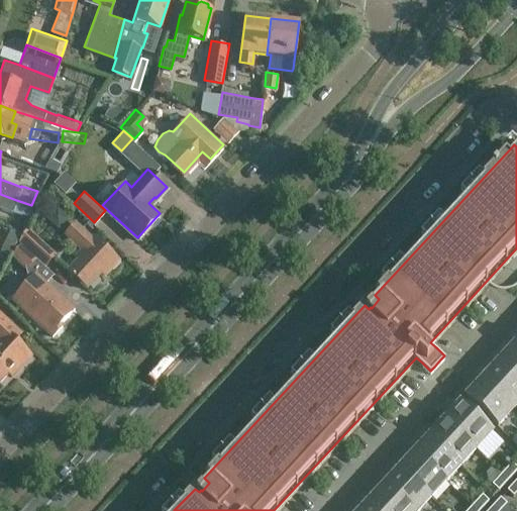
[(0,205),(13,210),(16,200),(0,194),(0,205)]
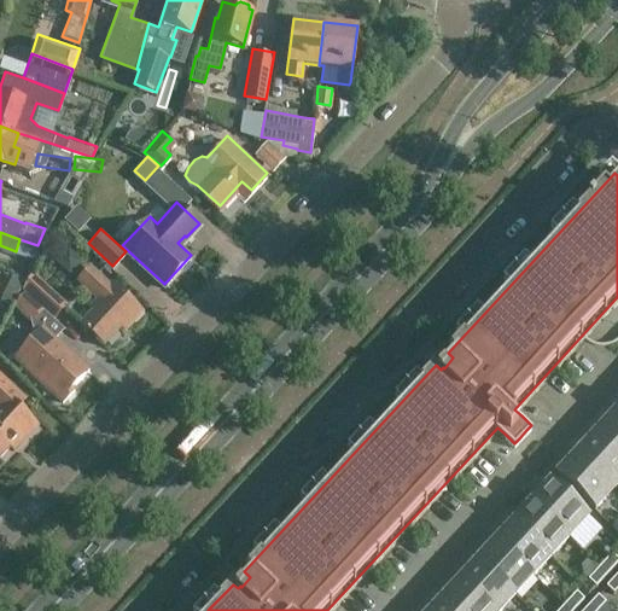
[(91,307),(80,319),(104,342),(124,319),(128,323),(141,308),(111,280),(110,283),(91,265),(79,277),(98,295),(89,304),(91,307)]
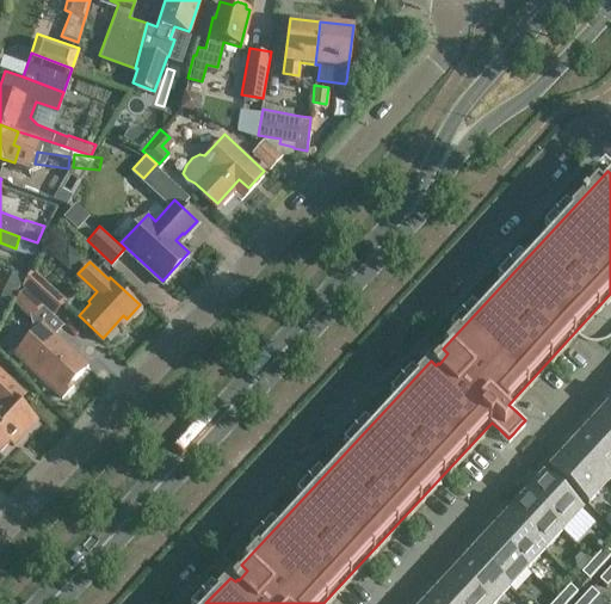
[(0,294),(11,300),(24,272),(12,266),(0,294)]
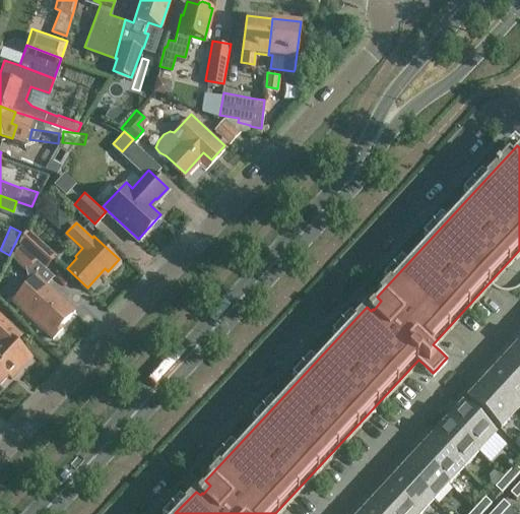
[(45,265),(55,253),(27,228),(17,239),(45,265)]
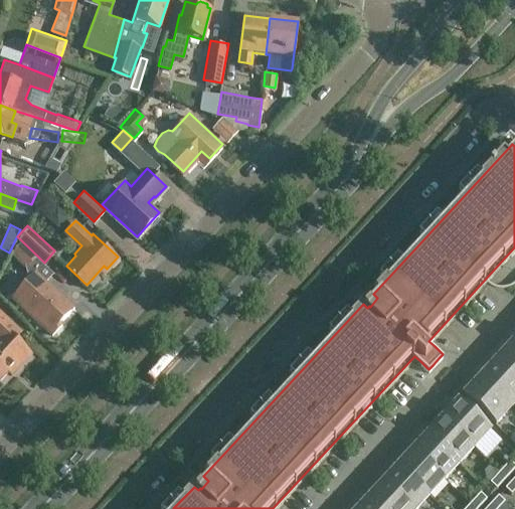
[(27,265),(35,256),(20,242),(12,251),(27,265)]
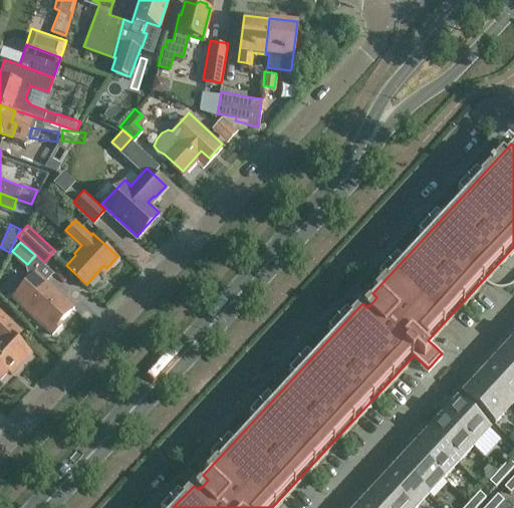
[(36,270),(28,279),(13,295),(40,320),(42,317),(52,326),(70,306),(62,299),(65,296),(45,278),(36,270)]
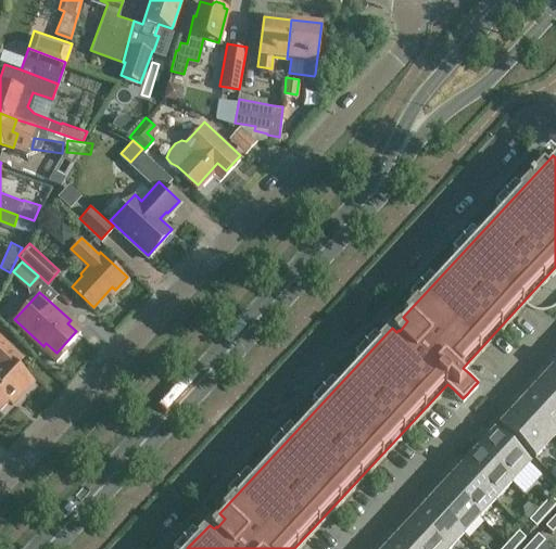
[(17,395),(33,379),(3,353),(0,356),(0,406),(13,392),(17,395)]
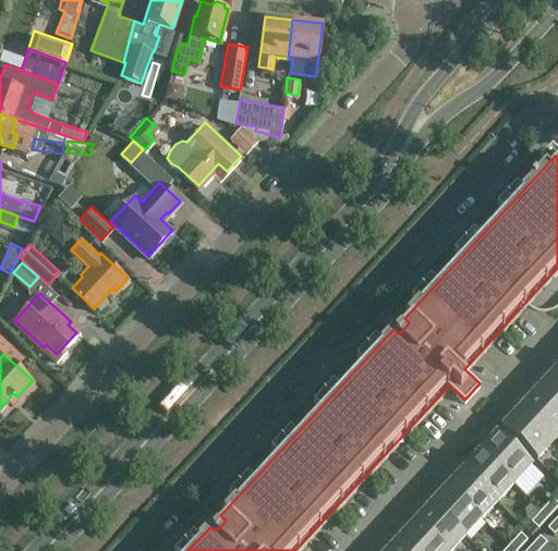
[(557,360),(556,360),(557,363),(557,366),(542,383),(557,399),(557,360)]
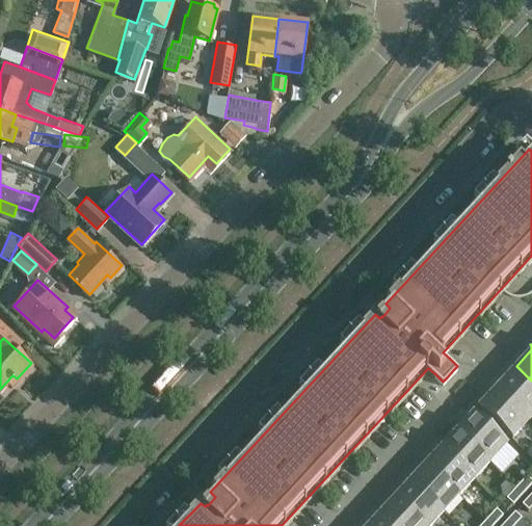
[(531,413),(531,380),(516,366),(499,386),(530,415),(531,413)]
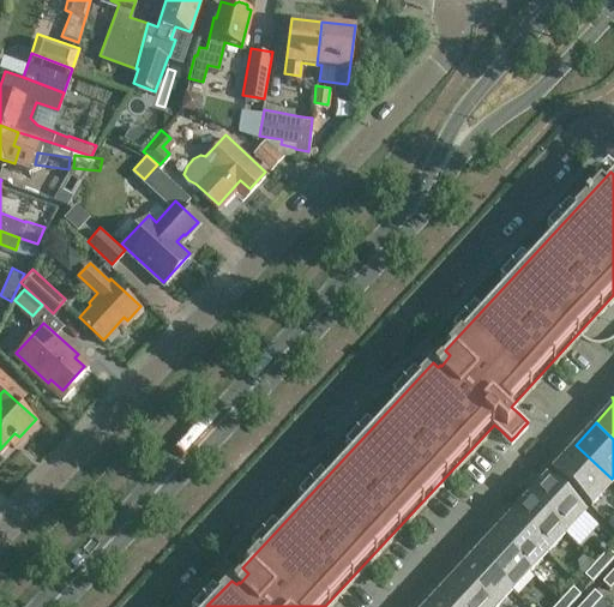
[(612,479),(576,445),(554,468),(591,502),(612,479)]
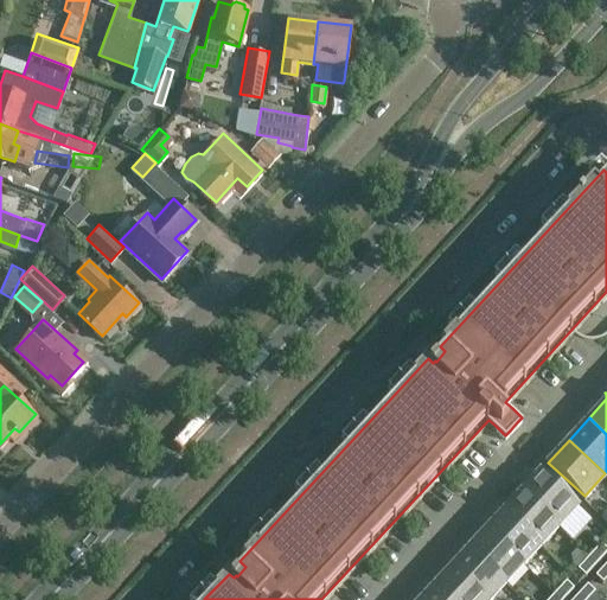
[(523,491),(558,524),(576,504),(541,471),(523,491)]
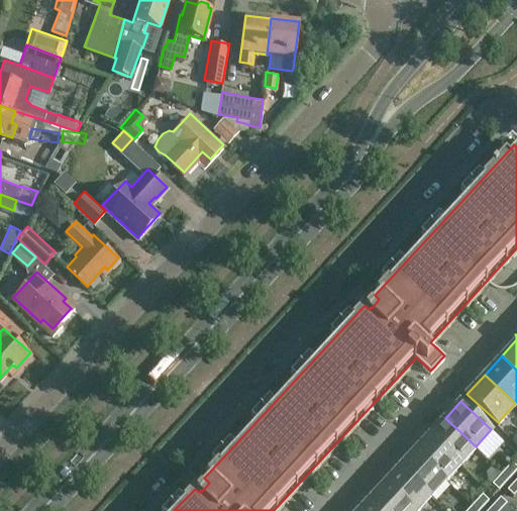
[(476,446),(445,418),(430,433),(460,463),(476,446)]
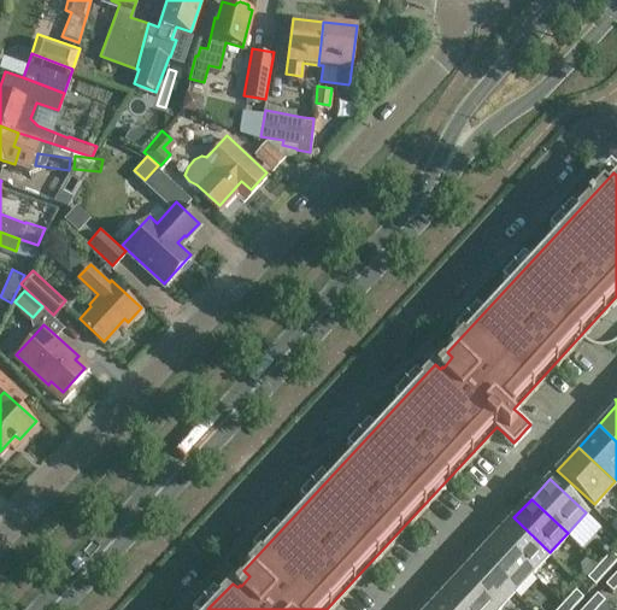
[(550,552),(513,517),(497,537),(492,532),(492,533),(533,570),(550,552)]
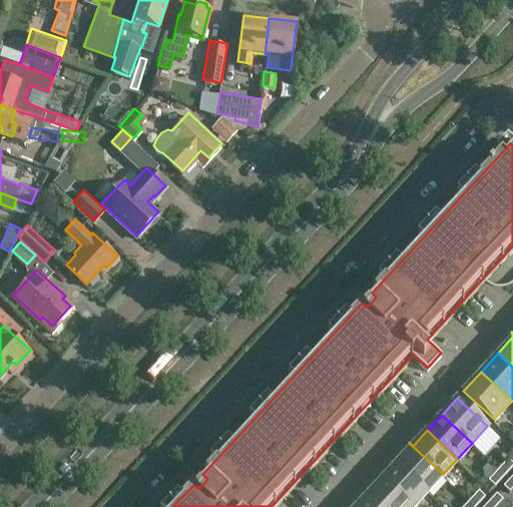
[(471,450),(486,463),(502,446),(487,432),(471,450)]
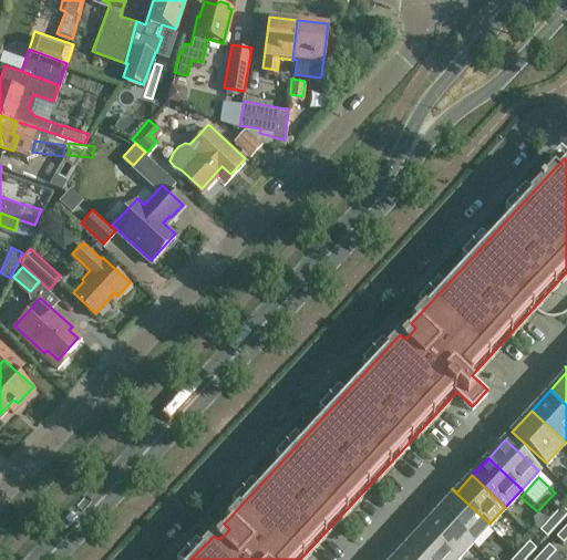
[(490,524),(452,489),(435,507),(473,541),(490,524)]
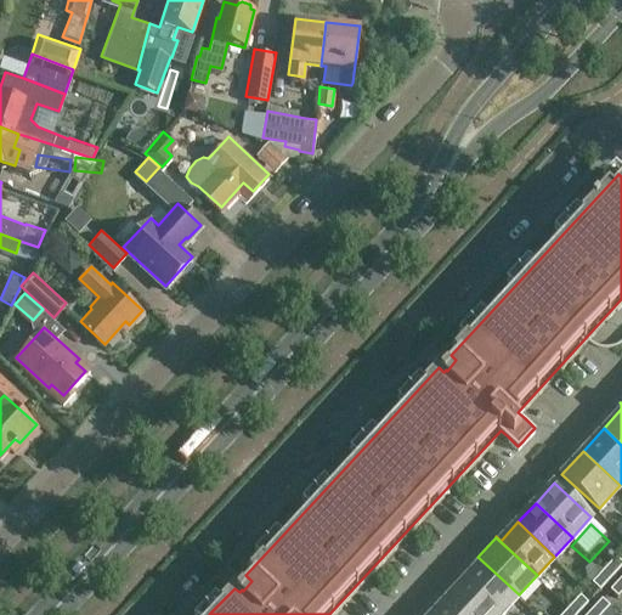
[(604,566),(611,574),(621,562),(621,559),(616,553),(604,566)]
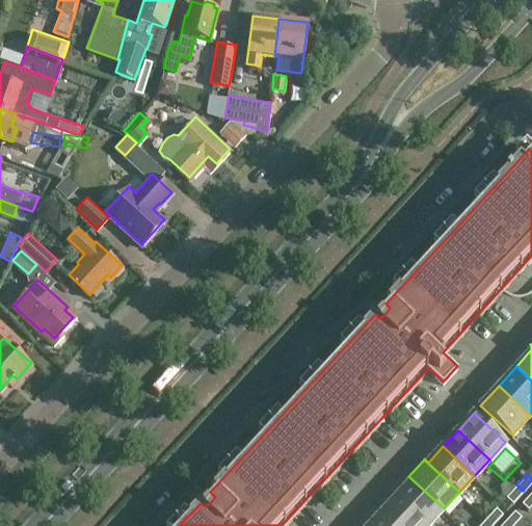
[(444,508),(408,476),(394,492),(393,491),(393,492),(428,525),(444,508)]
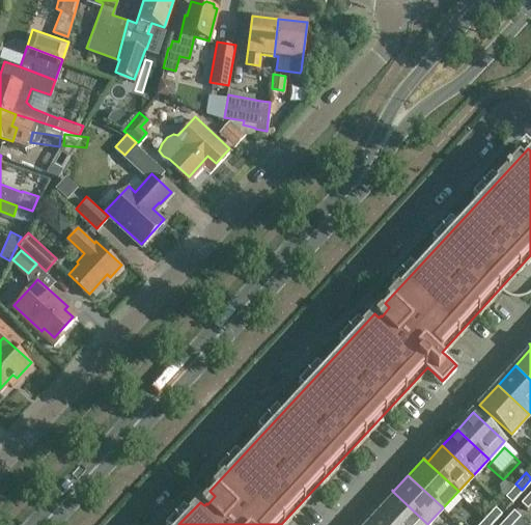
[(522,490),(515,484),(505,495),(511,500),(522,490)]
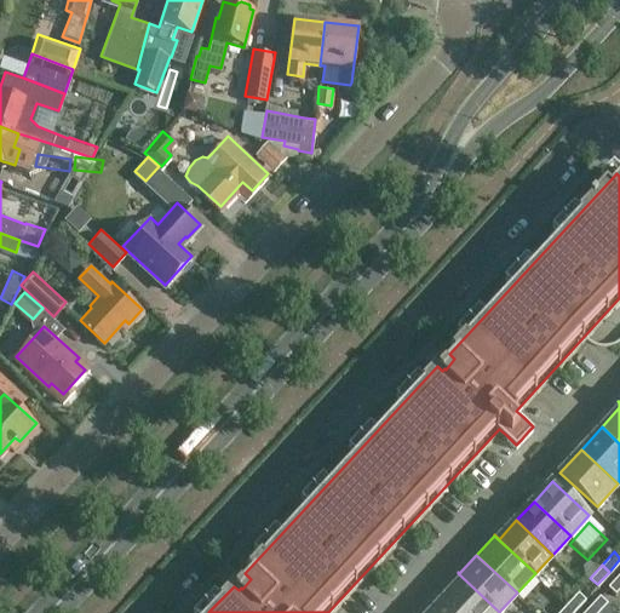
[(619,586),(619,571),(608,584),(616,591),(619,586)]
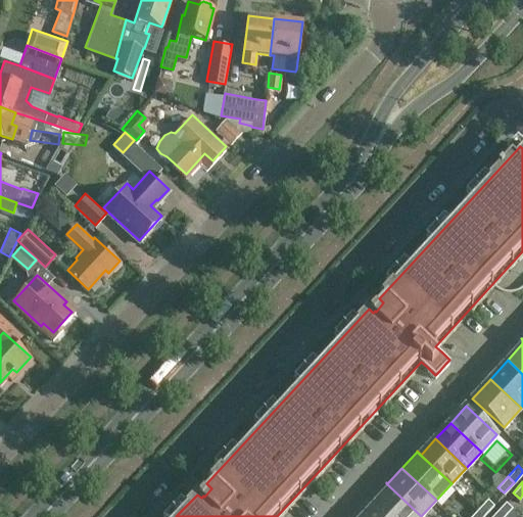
[(420,516),(421,516),(386,483),(385,484),(385,485),(372,501),(389,516),(420,516)]
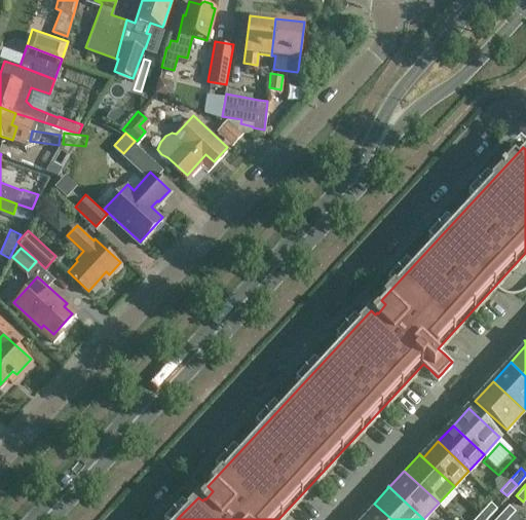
[(481,512),(487,518),(497,507),(491,500),(481,512)]
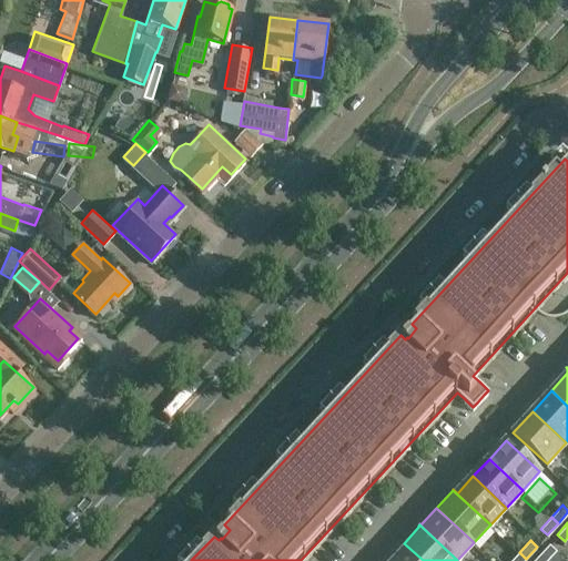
[(423,560),(404,543),(387,560),(423,560)]
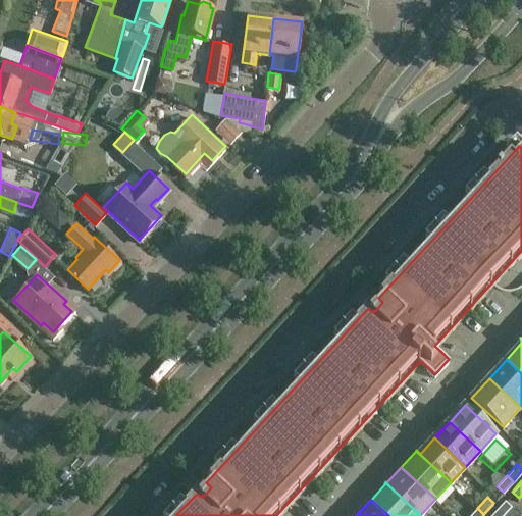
[(489,515),(502,515),(506,512),(499,507),(489,515)]
